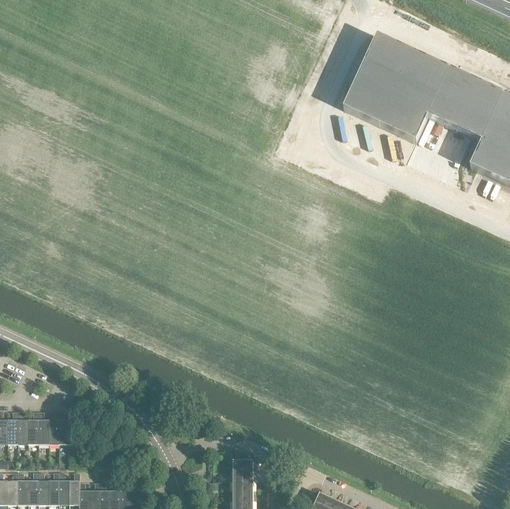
[(376,37),(342,110),(414,143),(426,118),(471,139),(480,143),(468,168),(509,187),(509,98),(503,95),(376,37)]
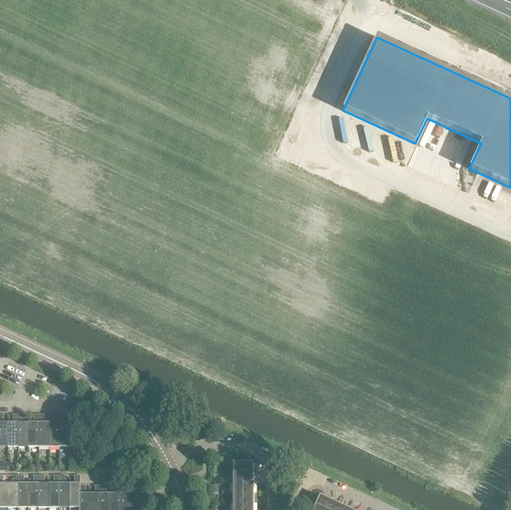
[(79,444),(79,412),(73,413),(73,422),(68,422),(68,426),(68,444),(79,444)]
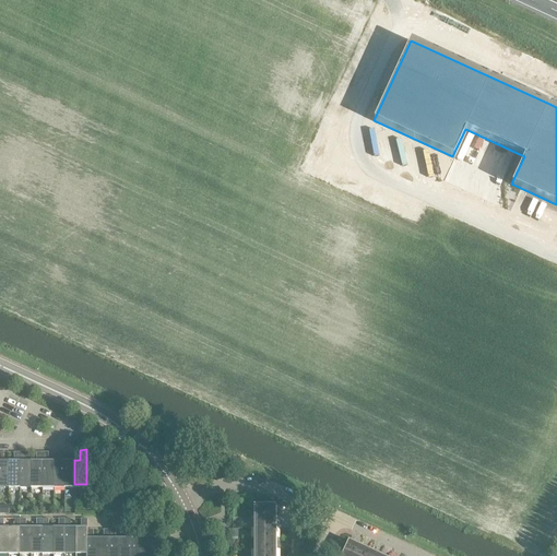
[(19,485),(19,450),(13,450),(13,460),(8,460),(8,464),(8,485),(19,485)]
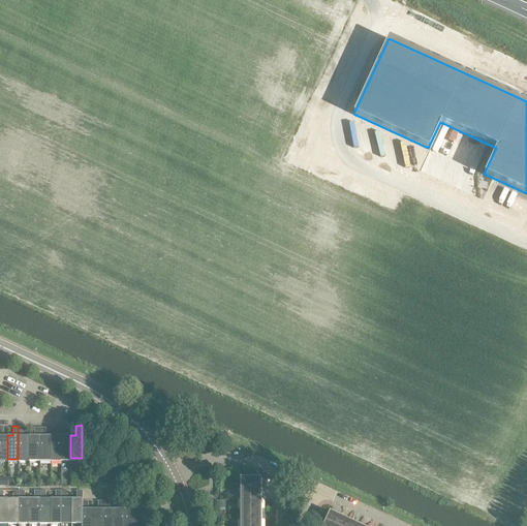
[(28,459),(28,439),(28,435),(23,435),(23,426),(18,426),(18,459),(28,459)]
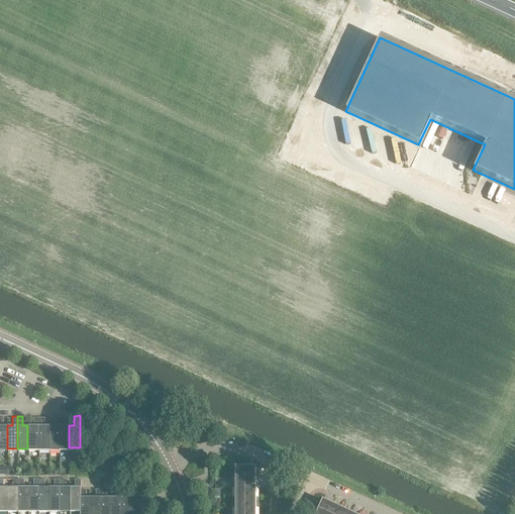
[(37,447),(37,416),(32,416),(32,425),(27,425),(27,429),(27,448),(37,447)]
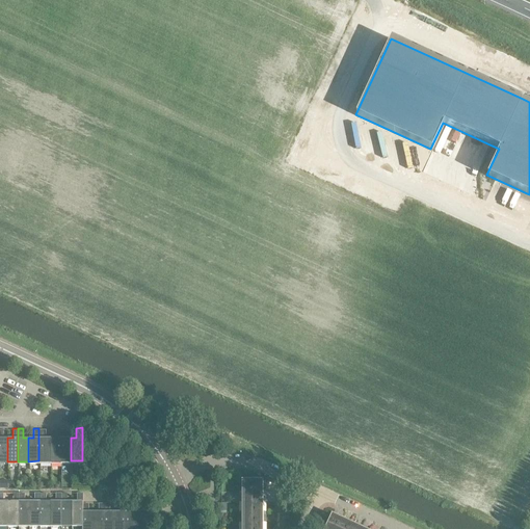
[(50,460),(50,442),(50,438),(45,438),(45,428),(38,428),(38,460),(50,460)]
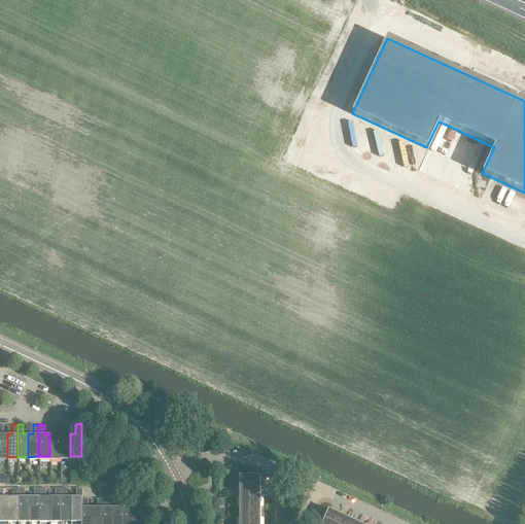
[(60,456),(60,424),(54,424),(54,433),(49,433),(49,438),(49,456),(60,456)]
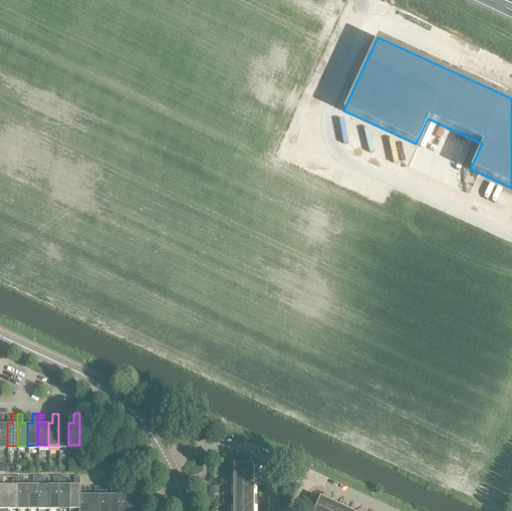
[(68,445),(68,427),(68,423),(63,423),(63,414),(58,414),(58,445),(68,445)]
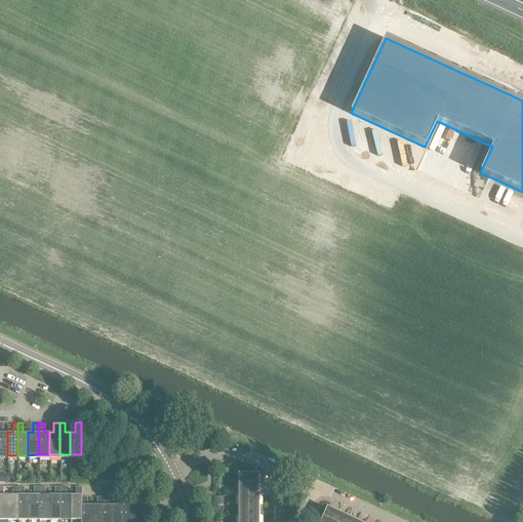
[(258,483),(258,474),(258,473),(237,473),(237,484),(258,483)]
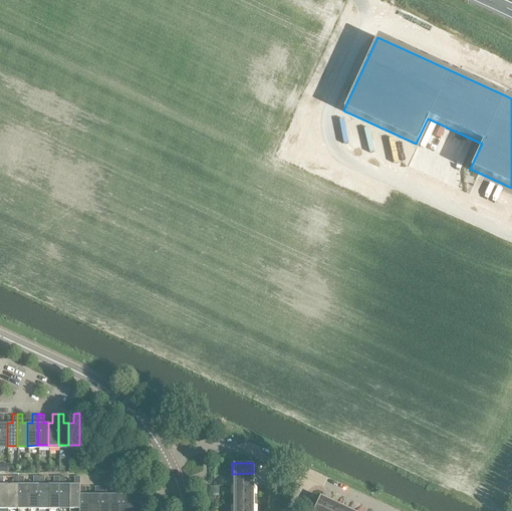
[(253,484),(253,473),(232,474),(232,484),(253,484)]
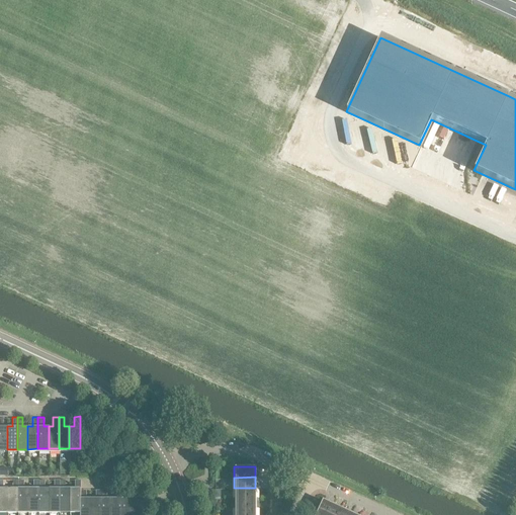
[(17,510),(17,479),(12,479),(12,488),(7,488),(7,510),(17,510)]
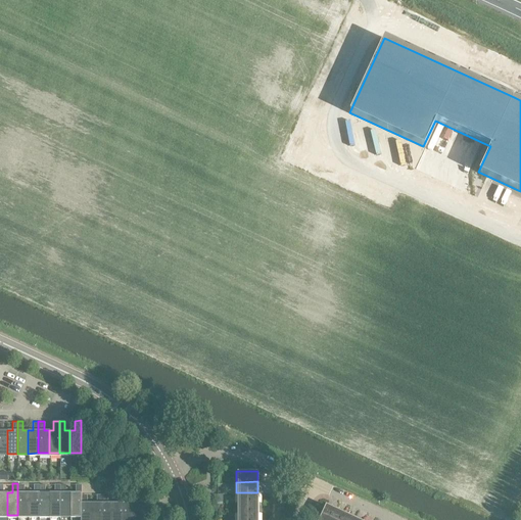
[(17,515),(28,515),(28,492),(24,492),(24,483),(17,483),(17,515)]
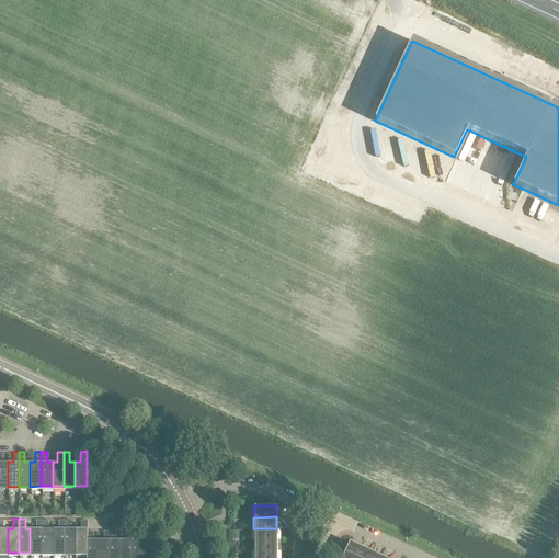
[(42,553),(41,519),(35,519),(35,528),(30,528),(30,553),(42,553)]
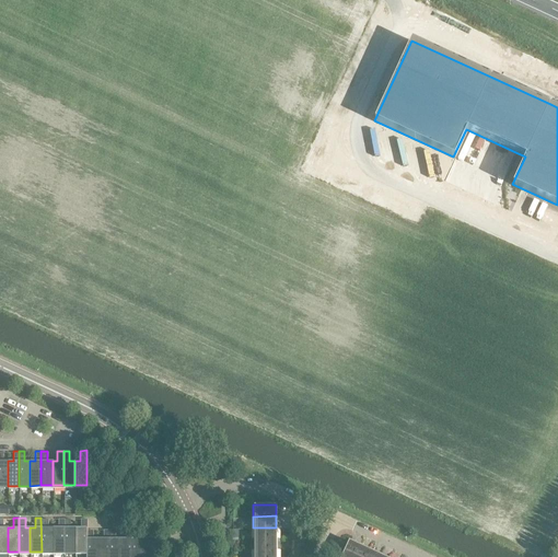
[(42,552),(53,552),(53,528),(47,528),(47,518),(41,518),(42,552)]
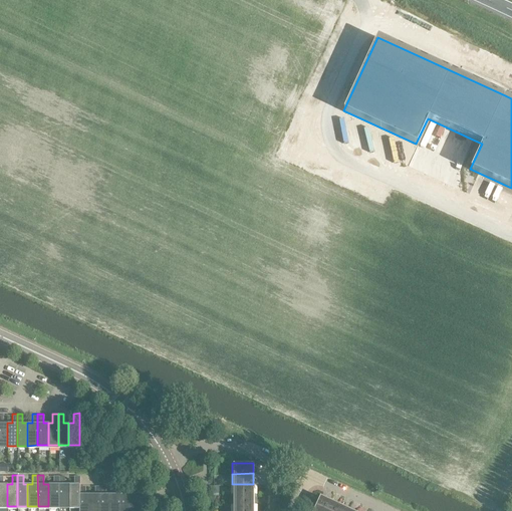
[(58,506),(58,475),(53,475),(53,484),(48,484),(48,506),(58,506)]
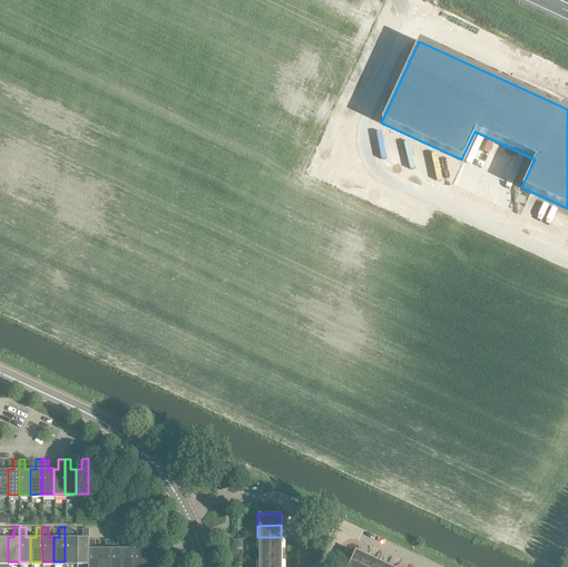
[(65,561),(76,561),(76,537),(70,537),(70,527),(65,527),(65,561)]
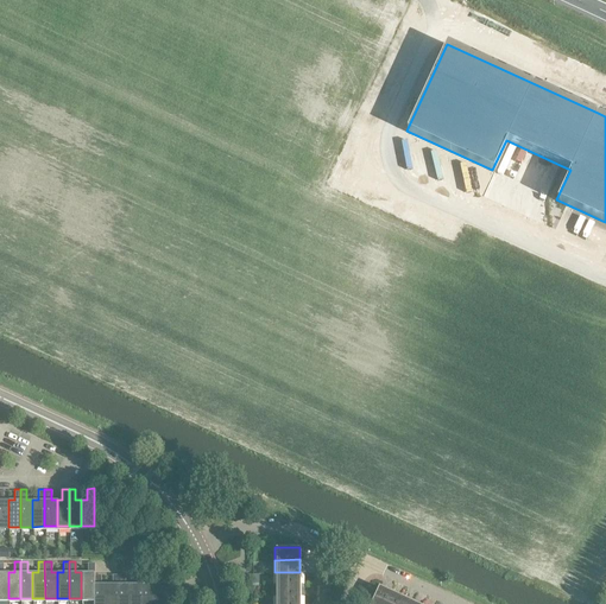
[(94,573),(94,572),(94,561),(86,561),(86,572),(81,572),(81,598),(93,598),(93,573),(94,573)]
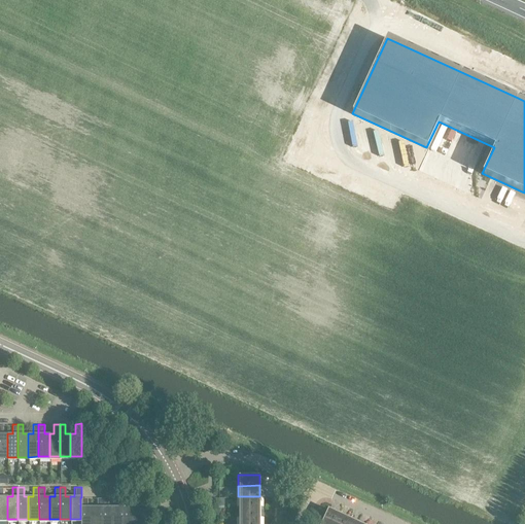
[(79,523),(91,523),(92,507),(86,507),(86,496),(81,496),(81,497),(80,497),(80,519),(79,523)]
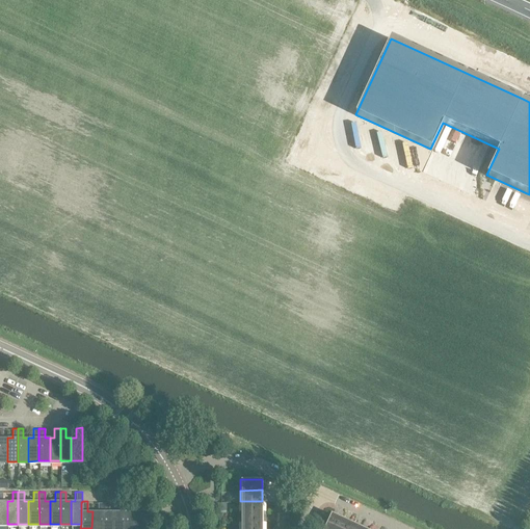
[(146,528),(146,501),(139,502),(139,511),(134,511),(134,528),(146,528)]
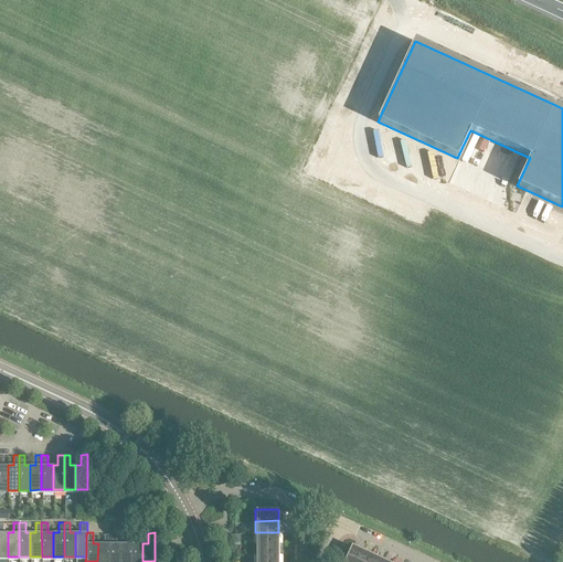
[(278,543),(278,532),(255,532),(255,543),(278,543)]
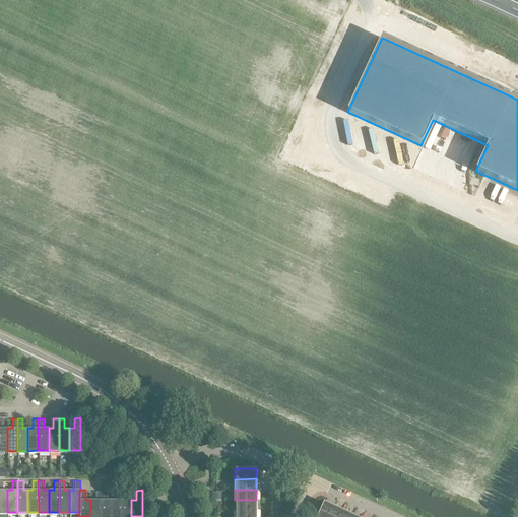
[(100,516),(101,491),(94,491),(94,500),(90,500),(89,516),(100,516)]
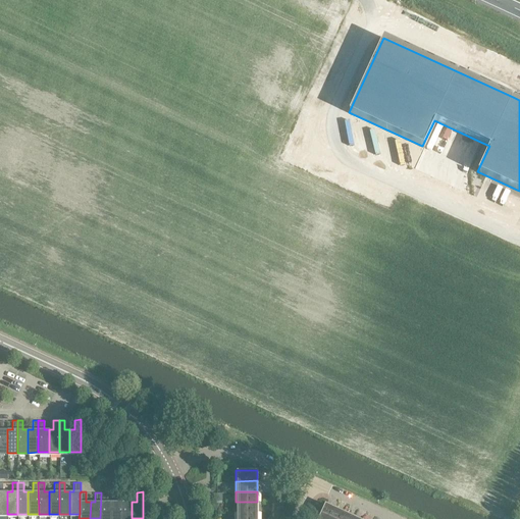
[(100,518),(111,518),(111,502),(106,502),(106,492),(101,492),(100,518)]
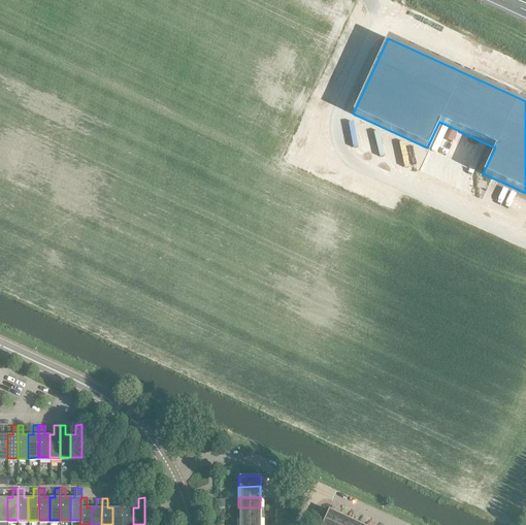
[(123,524),(123,498),(118,498),(118,507),(112,507),(112,524),(123,524)]
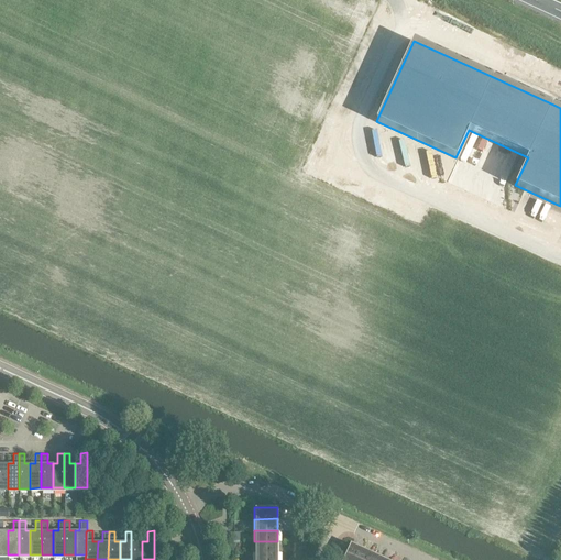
[(131,559),(142,559),(142,541),(138,541),(138,531),(131,531),(131,559)]
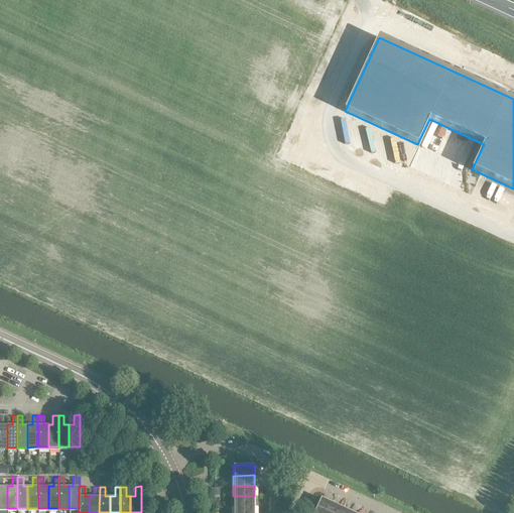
[(254,506),(254,496),(233,496),(233,506),(254,506)]
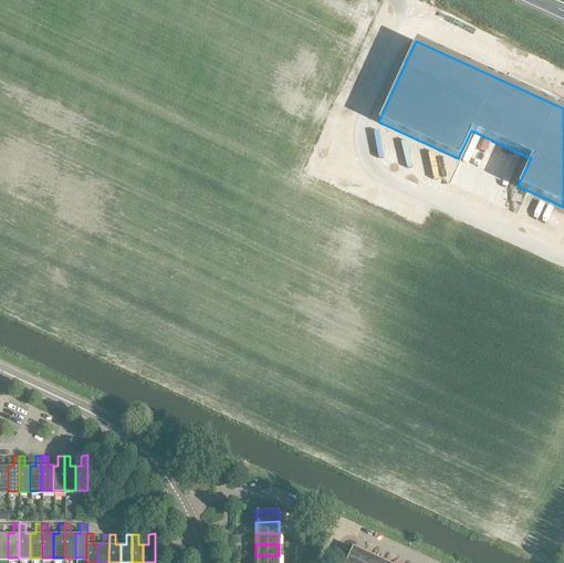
[(356,562),(362,551),(352,546),(344,562),(356,562)]
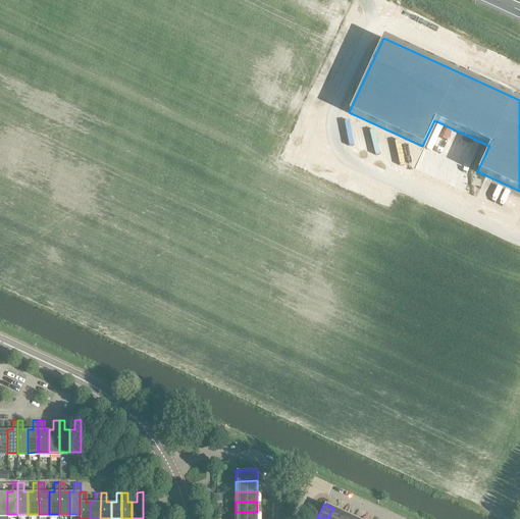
[(340,518),(344,512),(333,508),(328,518),(340,518)]
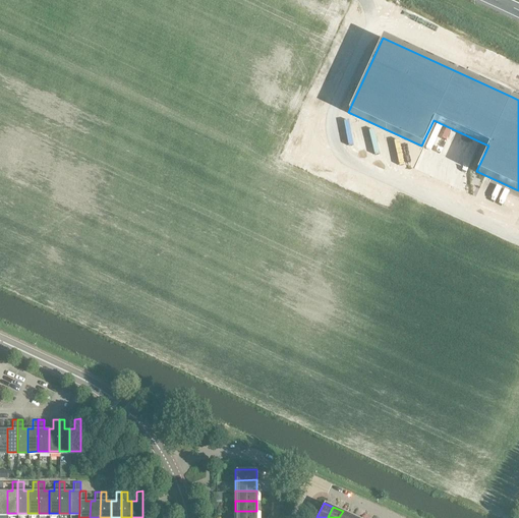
All buildings are outlined.
